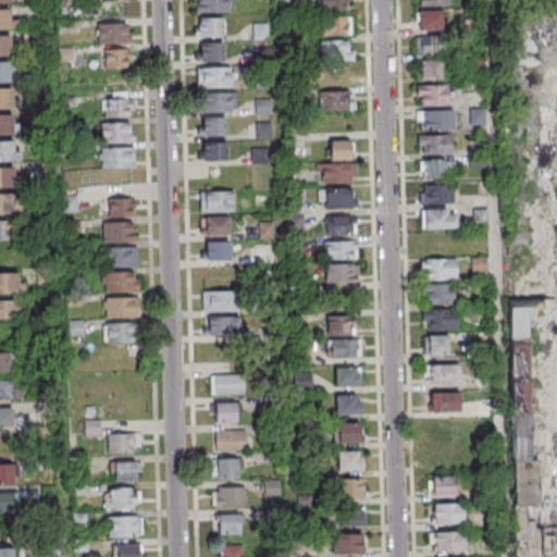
[(230,0),(196,0),(196,12),(231,12),(230,0)]
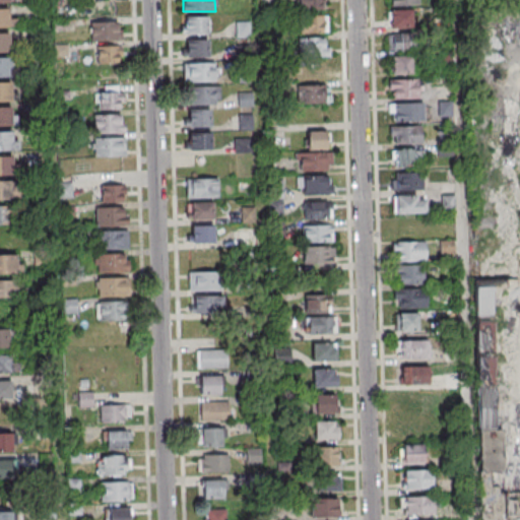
[(324,0),(298,0),(298,9),(325,9),(324,0)]
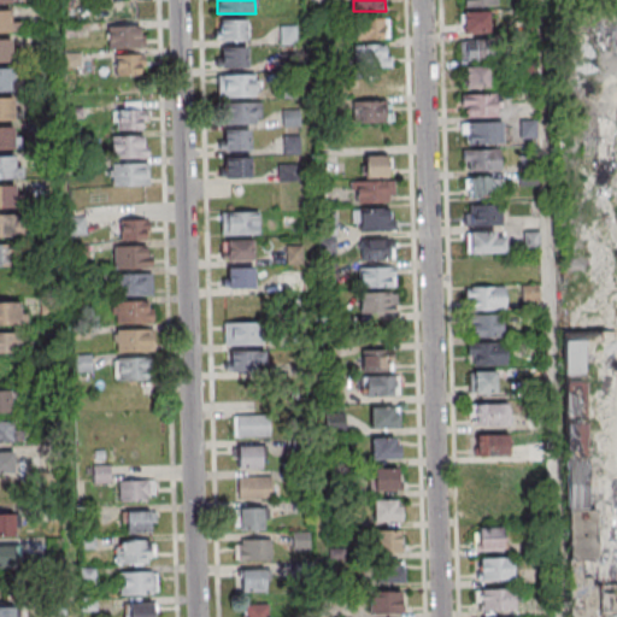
[(0,10),(0,33),(18,33),(18,21),(12,21),(12,10),(0,10)]
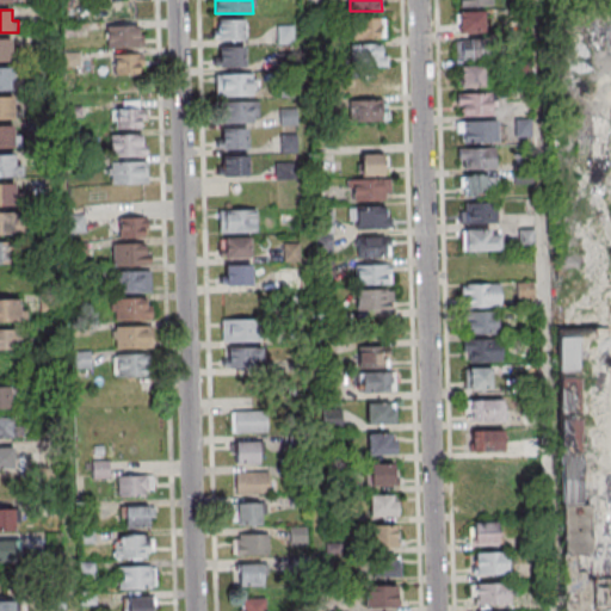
[(486,11),(457,11),(457,32),(486,32),(486,11)]
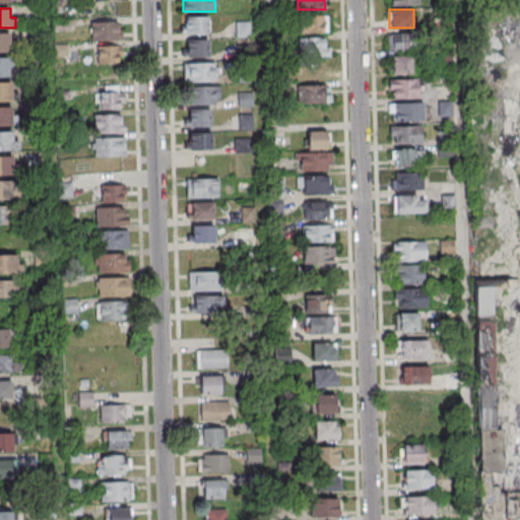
[(300,34),(327,34),(327,15),(300,15),(300,34)]
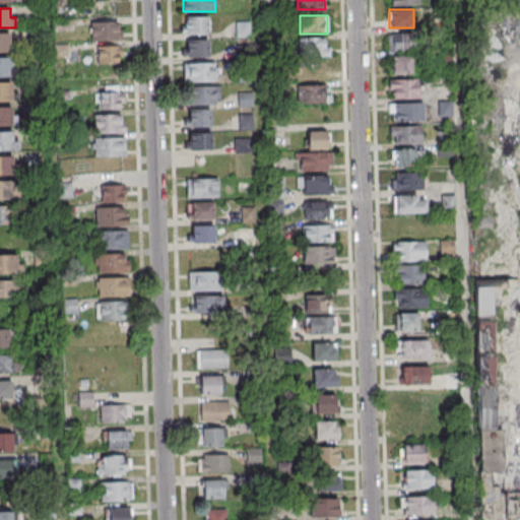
[(208,34),(208,16),(182,16),(182,34),(208,34)]
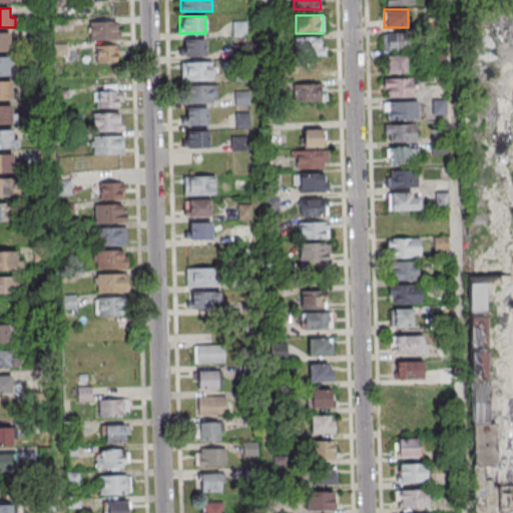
[(89,40),(120,40),(120,22),(89,22),(89,40)]
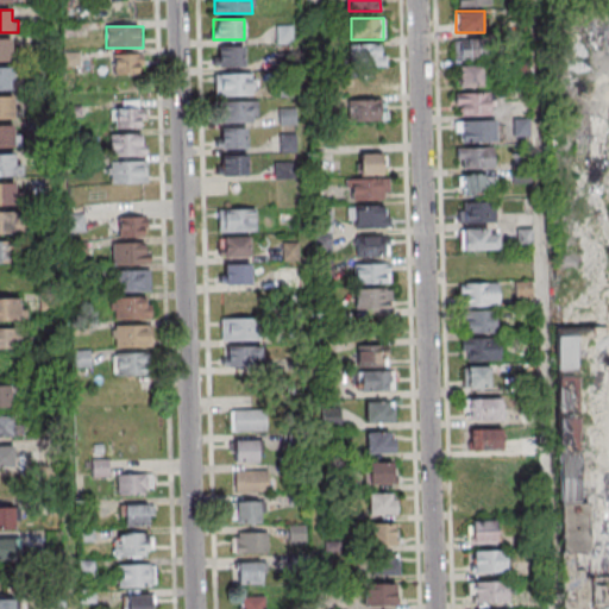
[(0,61),(14,61),(14,38),(0,38),(0,61)]
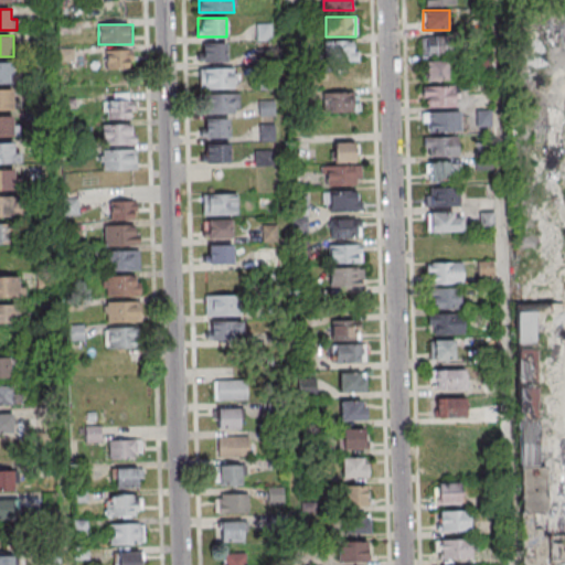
[(449,39),(420,39),(420,56),(449,56),(449,39)]
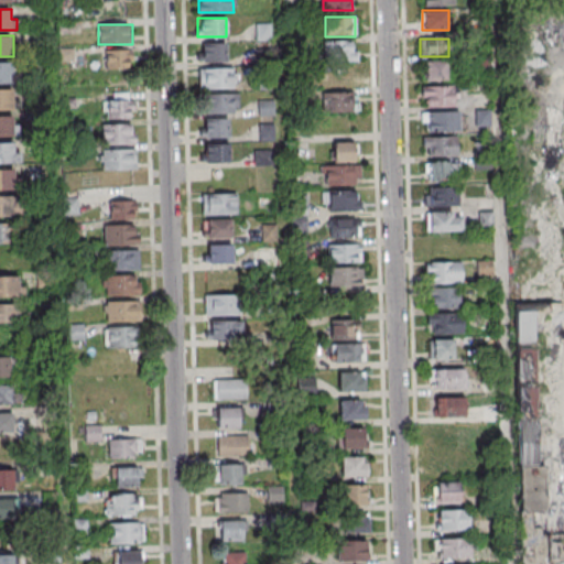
[(355,42),(325,42),(325,61),(355,61),(355,42)]
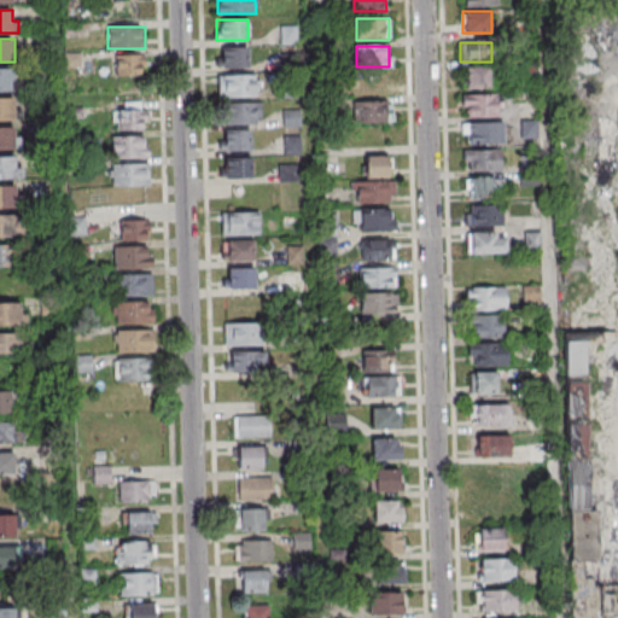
[(217,66),(249,66),(249,47),(217,47),(217,66)]
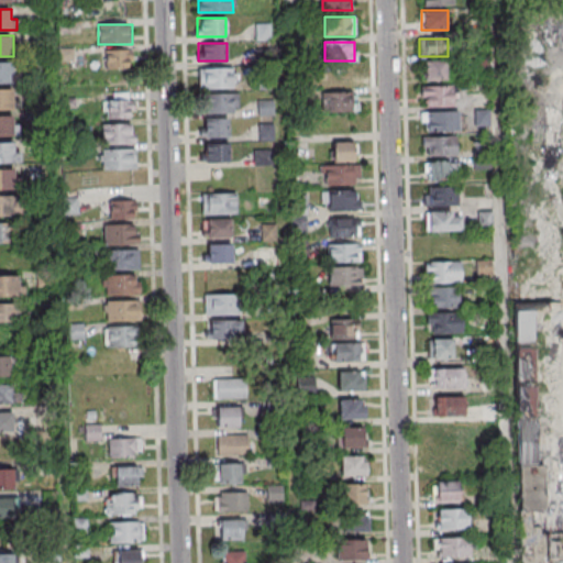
[(103,51),(103,70),(132,70),(132,51),(103,51)]
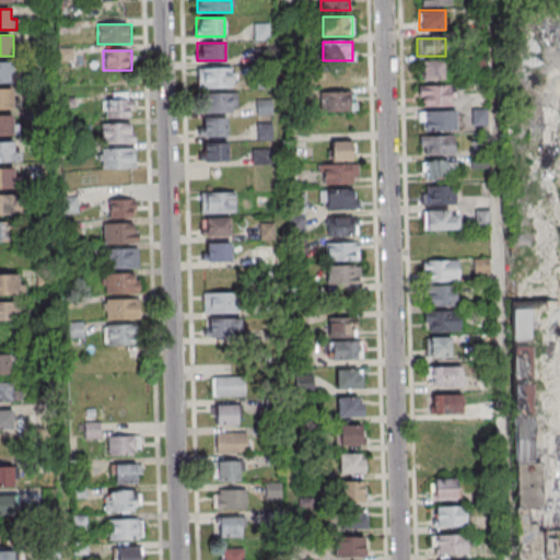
[(0,61),(0,82),(18,82),(18,62),(0,61)]
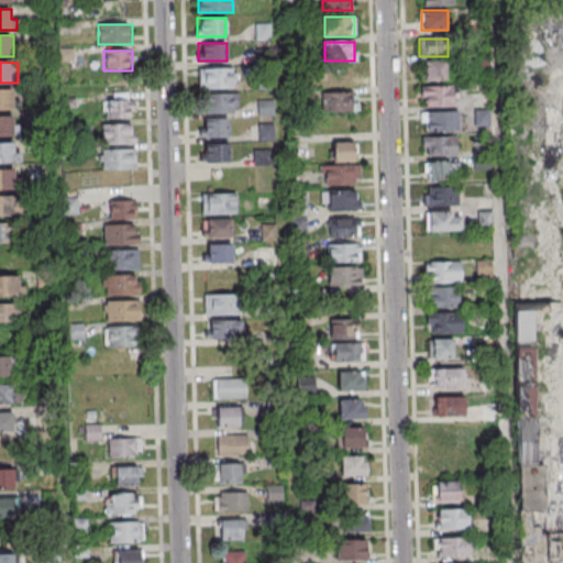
[(423,81),(448,81),(448,62),(423,62),(423,81)]
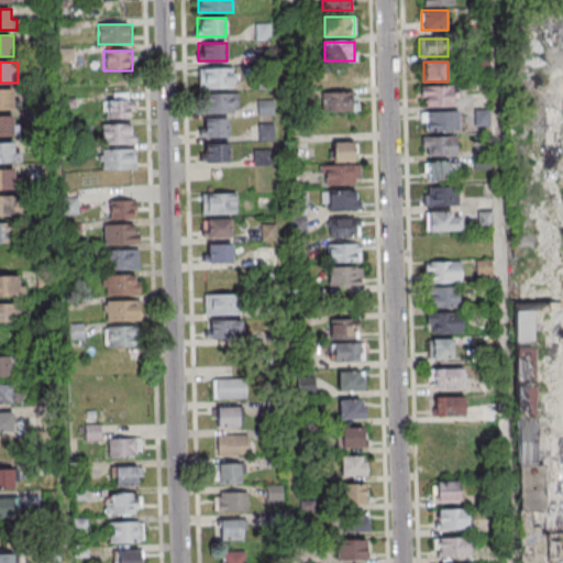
[(198,68),(198,88),(234,88),(234,68),(198,68)]
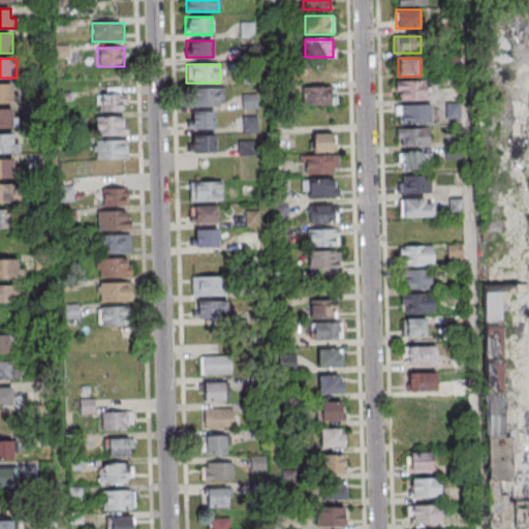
[(333,66),(305,66),(305,81),(333,81),(333,66)]
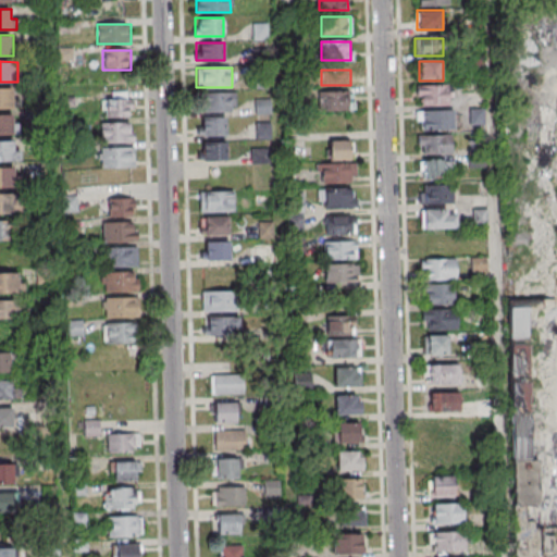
[(417,86),(417,106),(453,106),(453,86),(417,86)]
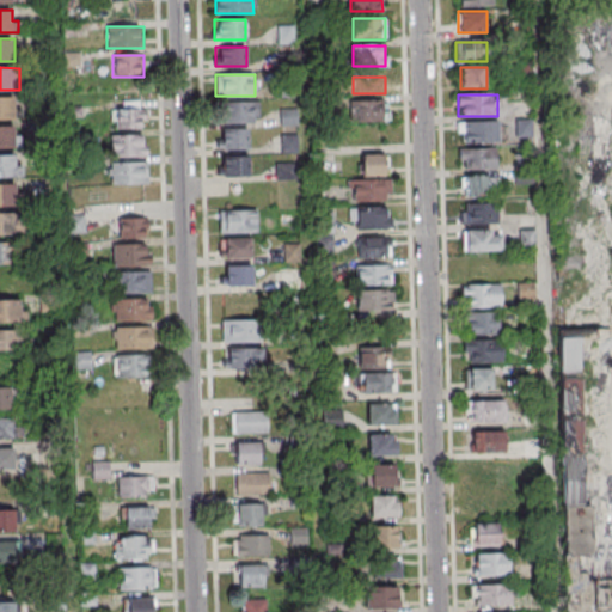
[(0,118),(14,120),(14,96),(0,96),(0,118)]
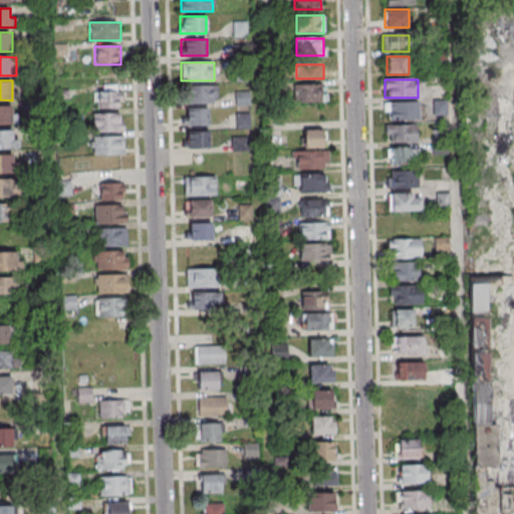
[(96,84),(96,107),(120,107),(120,84),(96,84)]
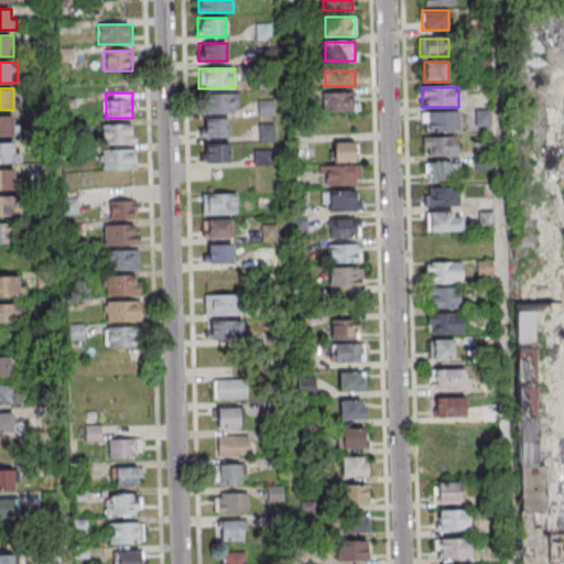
[(238,93),(209,93),(209,112),(238,112),(238,93)]
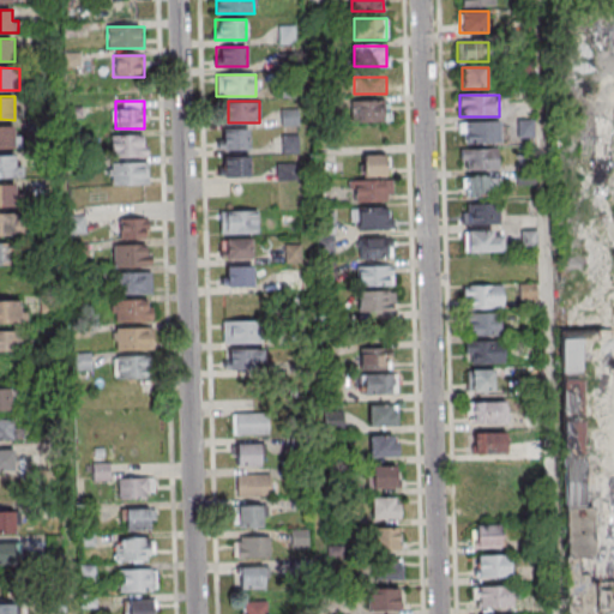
[(355,122),(390,122),(390,102),(355,102),(355,122)]
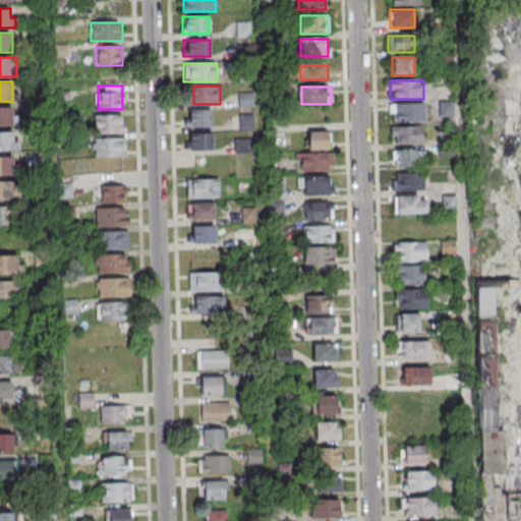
[(252,106),(252,94),(239,94),(239,106),(252,106)]
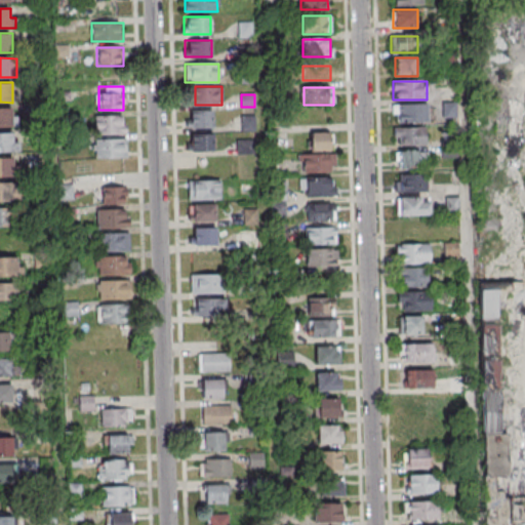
[(429,122),(429,104),(393,104),(393,122),(429,122)]
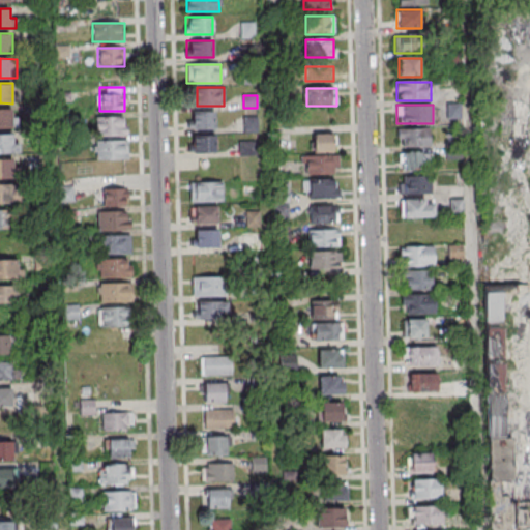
[(0,109),(0,127),(17,128),(17,109),(0,109)]
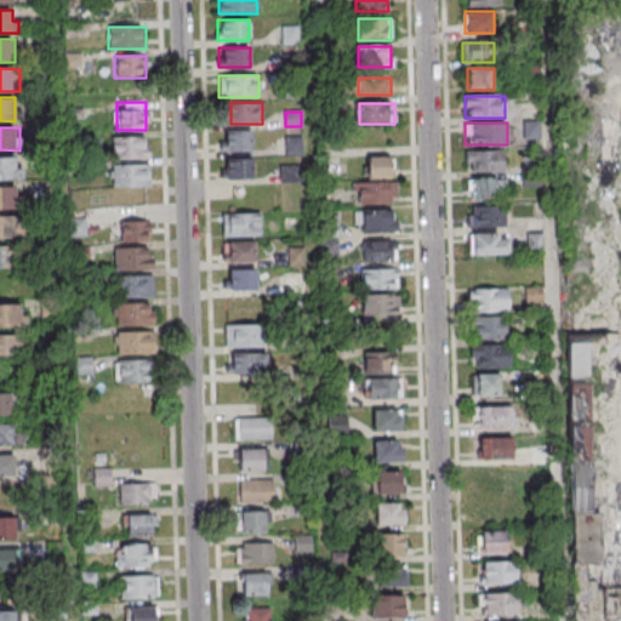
[(251,131),(221,131),(221,151),(251,151),(251,131)]
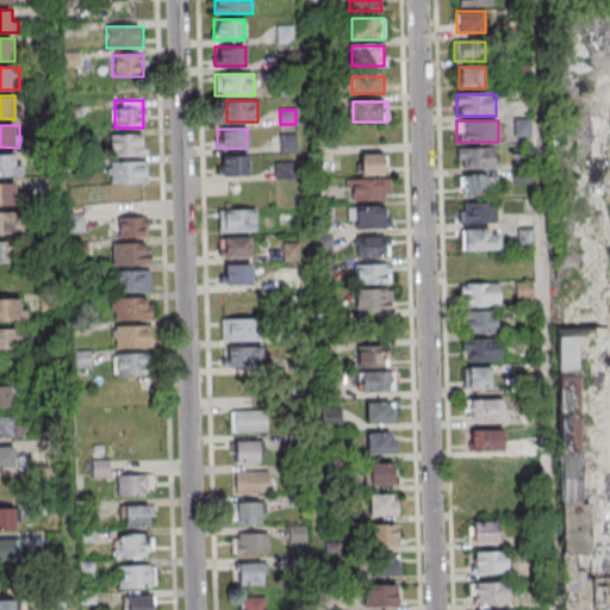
[(145,155),(145,134),(110,134),(110,155),(145,155)]
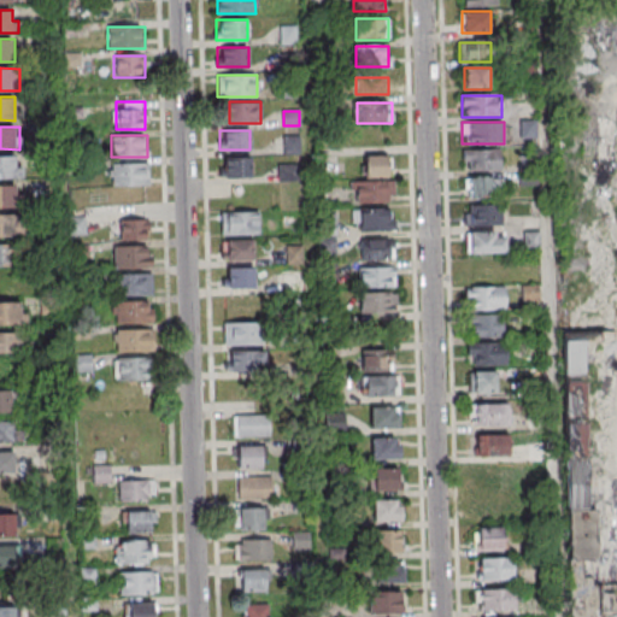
[(299,153),(299,135),(283,135),(283,153),(299,153)]
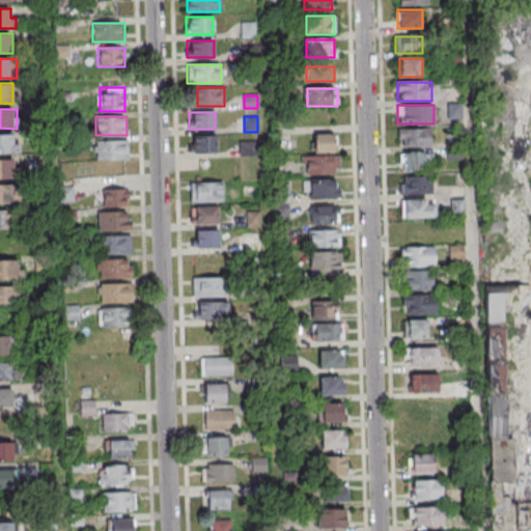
[(399,129),(399,147),(431,147),(431,129),(399,129)]
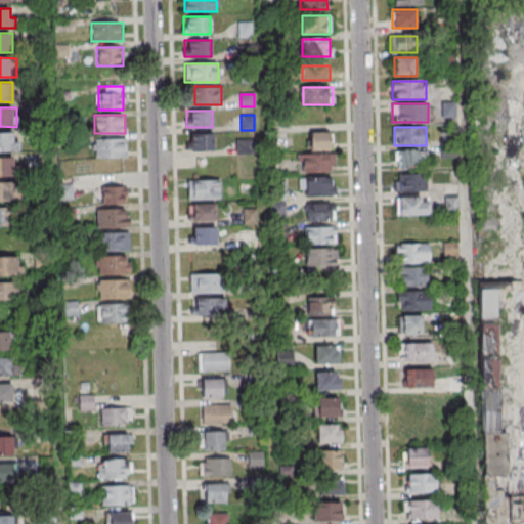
[(0,150),(17,151),(17,132),(0,132),(0,150)]
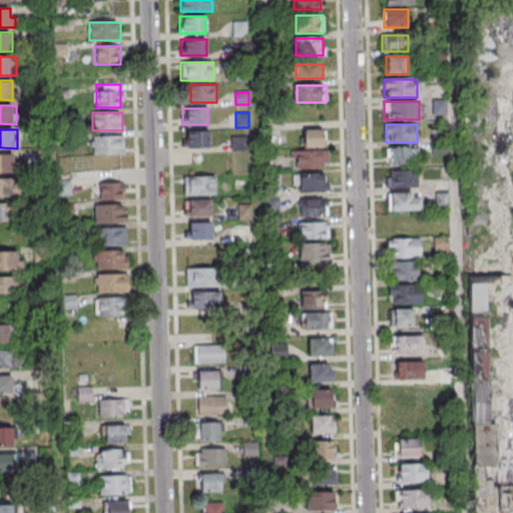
[(304,147),(323,147),(323,129),(304,129),(304,147)]
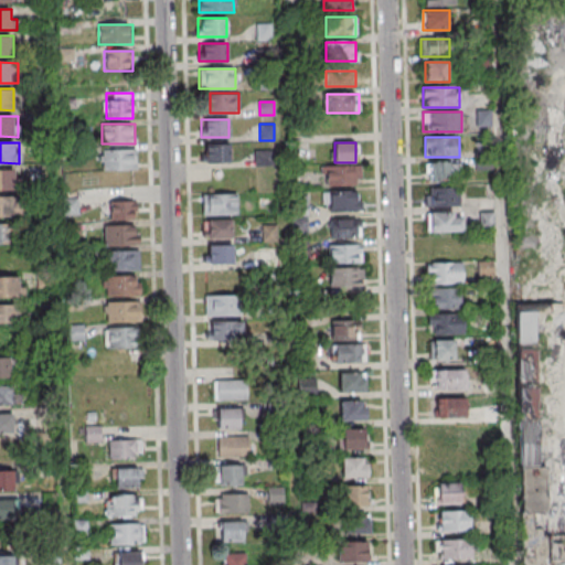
[(230,163),(230,144),(204,144),(204,163),(230,163)]
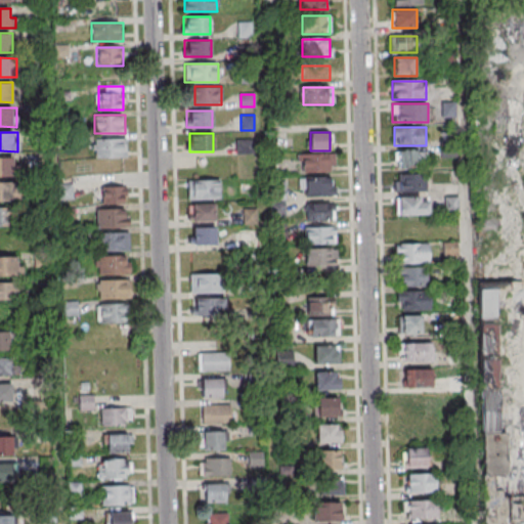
[(126,138),(94,139),(94,158),(126,158),(126,138)]
